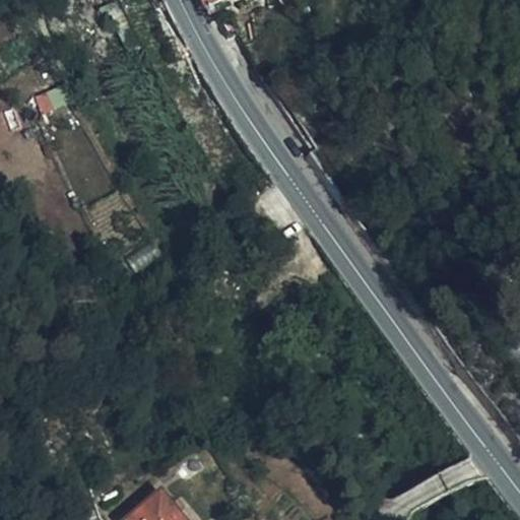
[(307,57),(302,59),(307,73),(312,67),(307,57)]
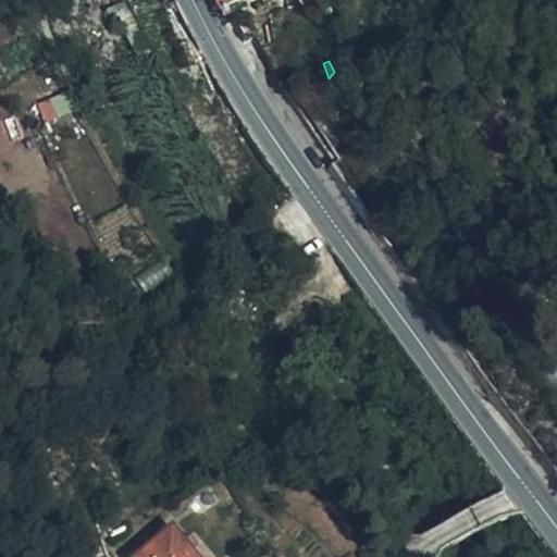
[(40,103),(46,120),(74,111),(69,95),(56,99),(40,103)]
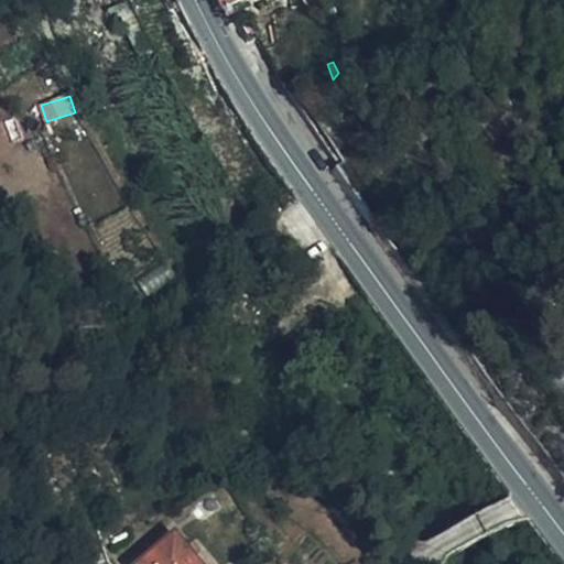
[(205,563),(208,561),(175,524),(136,561),(138,563),(205,563)]
